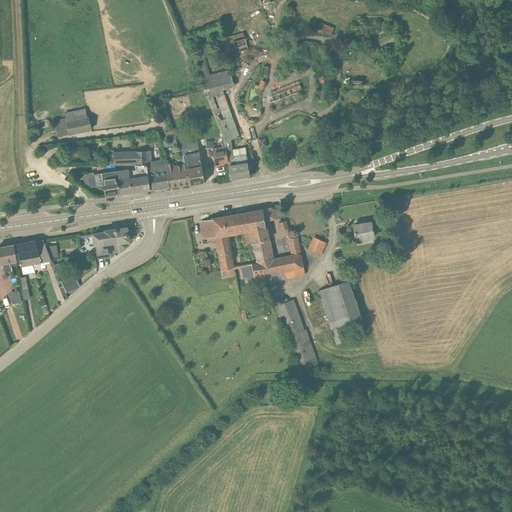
[(320,21),(317,29),(333,35),(336,27),(320,21)]
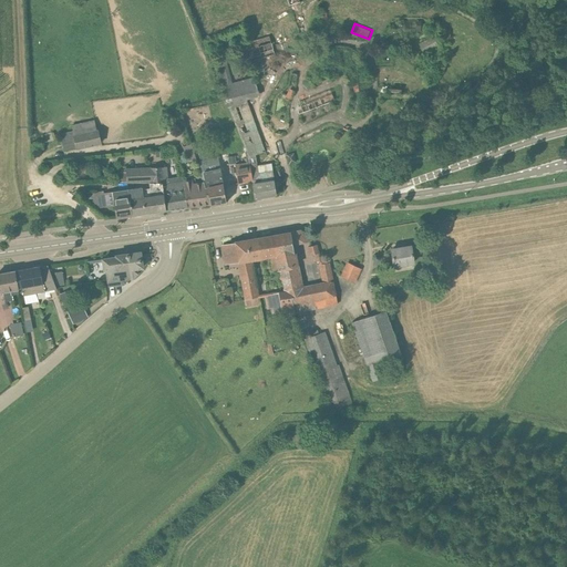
[(424,52),(439,47),(435,37),(421,42),(424,52)]
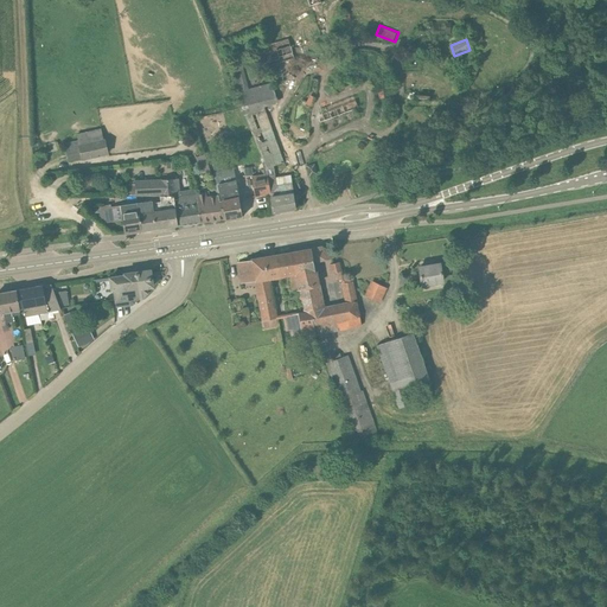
[(235,65),(244,112),(278,104),(273,82),(249,87),(244,63),(235,65)]
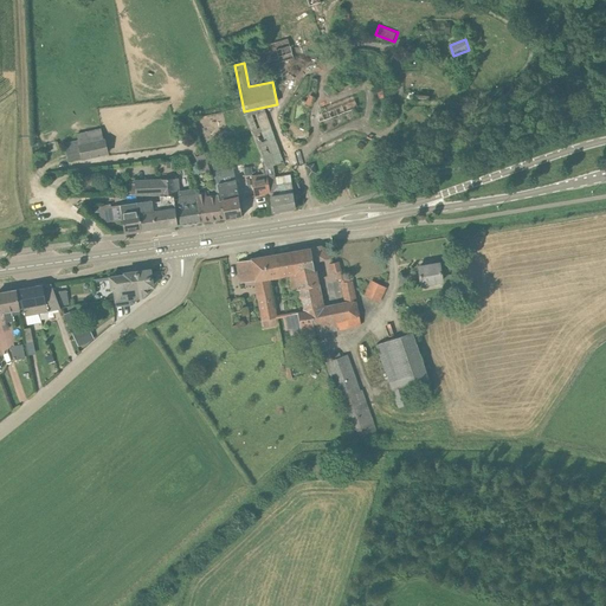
[(354,95),(318,109),(324,121),(360,107),(354,95)]
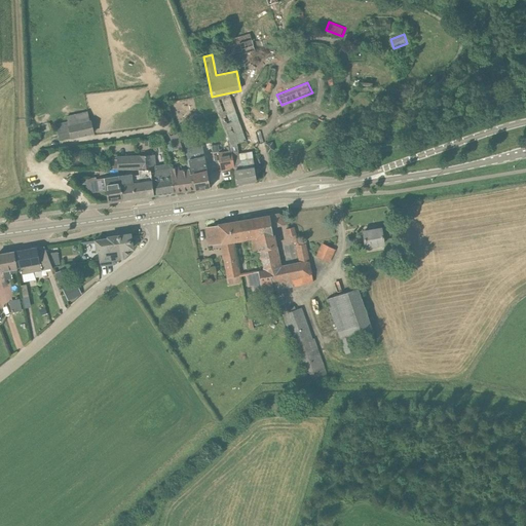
[(94,134),(91,120),(69,125),(71,139),(94,134)]
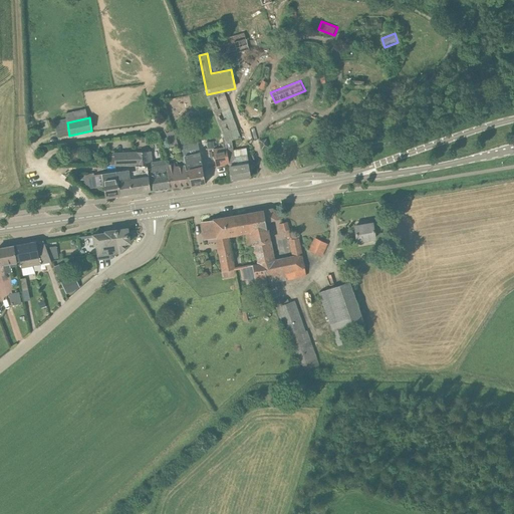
[(171,145),(180,142),(177,130),(168,132),(171,145)]
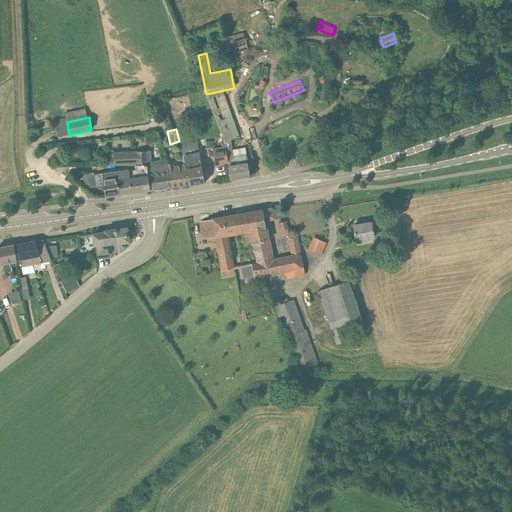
[(178,134),(180,145),(189,144),(186,132),(178,134)]
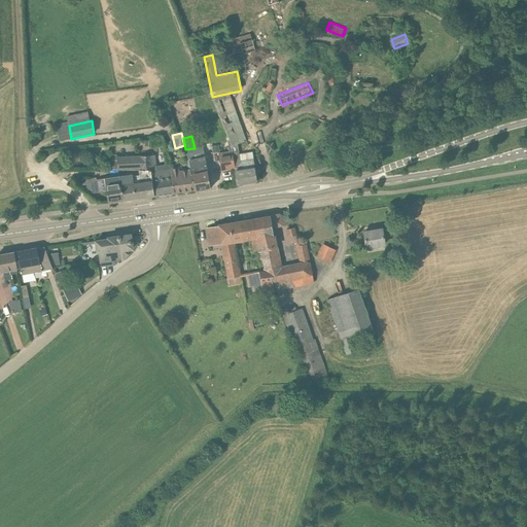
[(230,151),(234,169),(237,184),(256,181),(253,163),(252,159),(248,160),(247,152),(240,154),(238,145),(232,147),(230,142),(227,142),(230,151)]
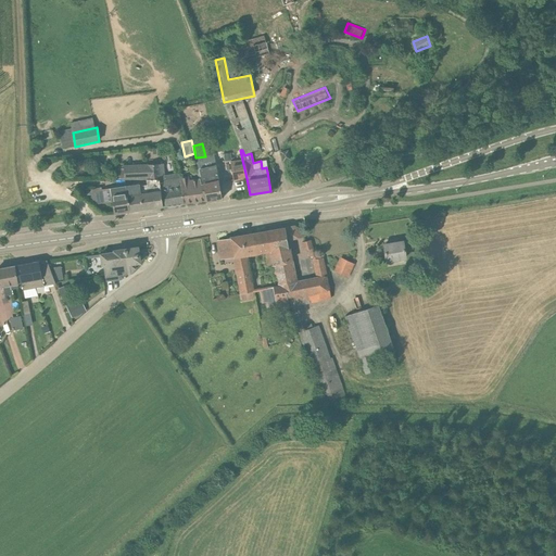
[(214,154),(205,156),(196,158),(193,159),(199,177),(201,177),(203,186),(204,186),(206,200),(206,202),(222,199),(219,186),(214,154)]
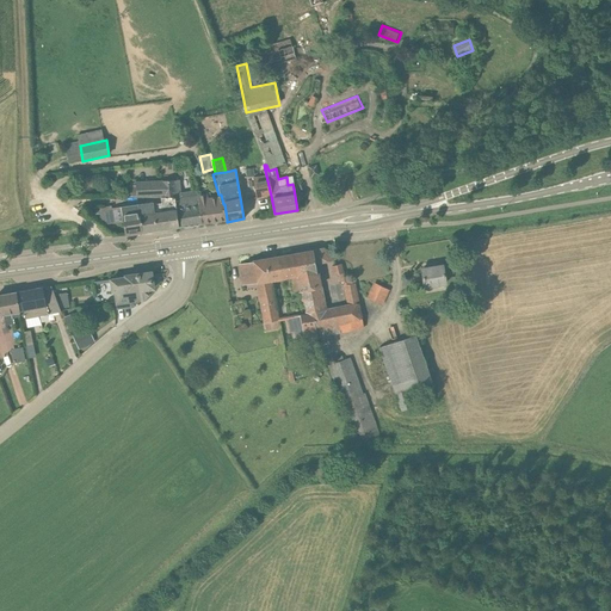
[(257,198),(271,196),(266,176),(253,178),(257,198)]
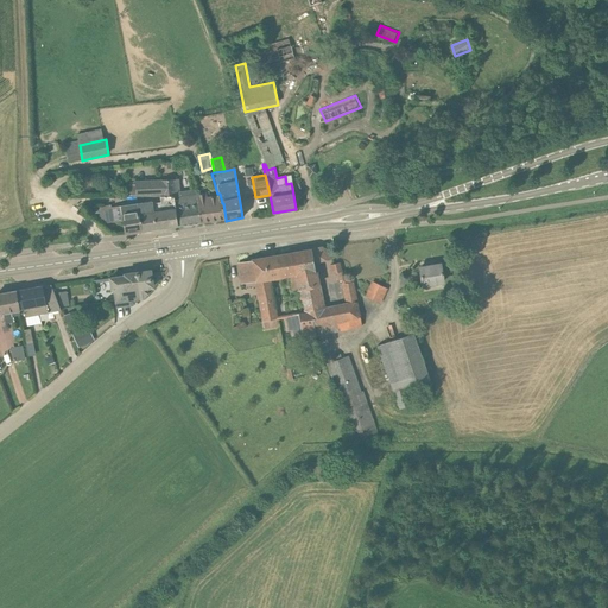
[(197,196),(196,194),(176,197),(173,179),(135,181),(135,184),(130,184),(131,196),(159,196),(160,201),(173,200),(178,226),(201,222),(197,196)]
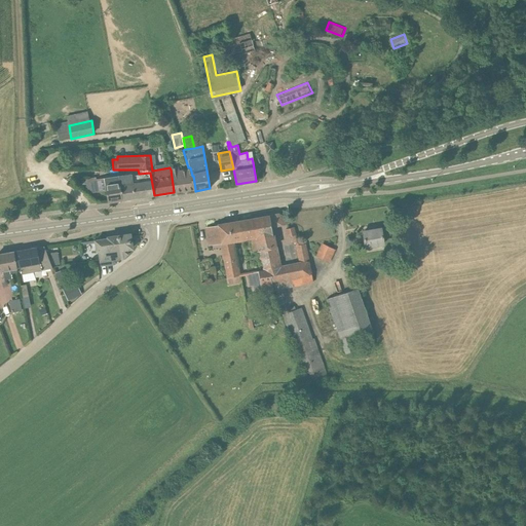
[(190,167),(188,167),(181,168),(181,165),(170,167),(171,170),(174,192),(195,189),(193,176),(192,176),(190,167)]
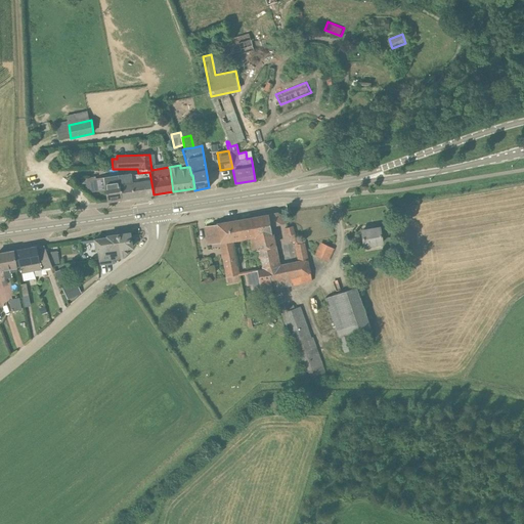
[(154,194),(149,172),(138,173),(129,174),(120,176),(123,200),(154,194)]
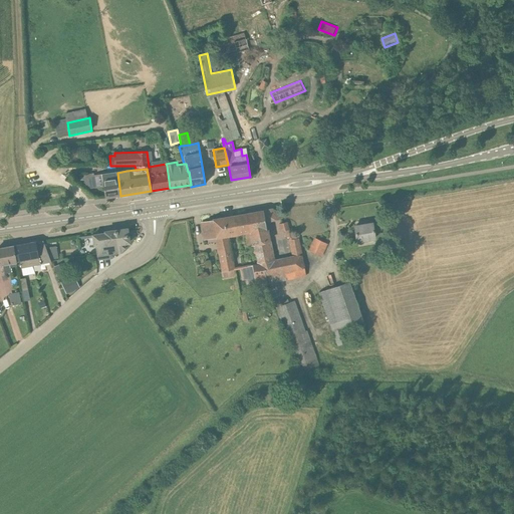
[(120,196),(117,173),(102,176),(94,176),(94,174),(84,176),(88,190),(103,186),(105,198),(120,196)]
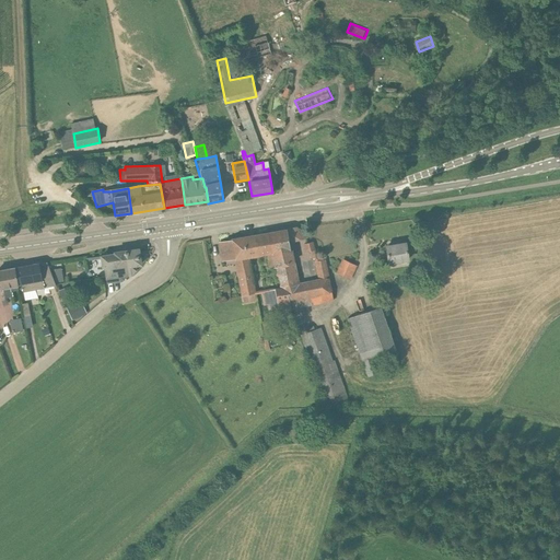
[(291,251),(289,241),(287,230),(267,233),(269,248),(276,268),(280,289),(287,289),(300,286),(300,282),(293,249),(291,251)]
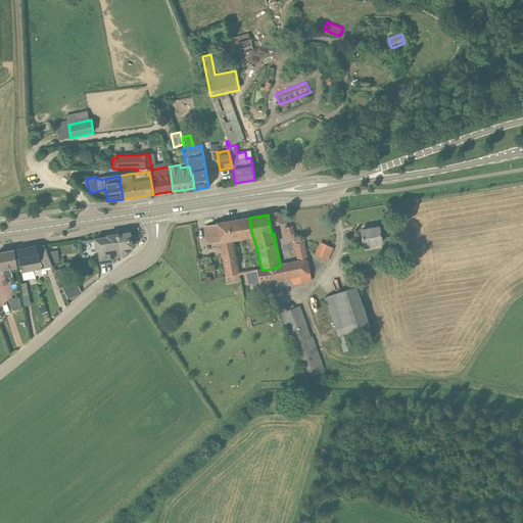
[(249,218),(236,221),(228,222),(231,240),(239,239),(250,237),(252,251),(257,250),(251,232),(249,218)]
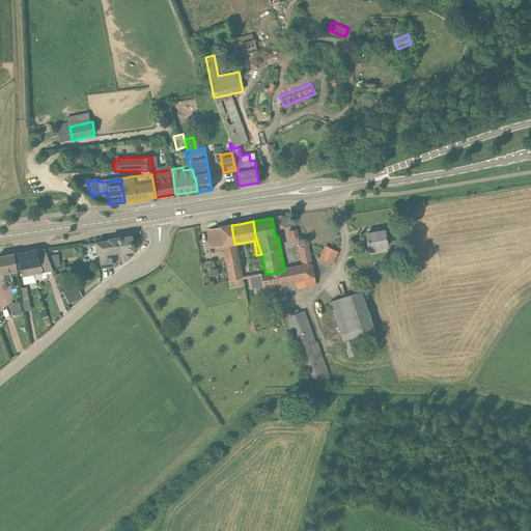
[(234,244),(231,225),(220,227),(220,228),(207,230),(211,247),(223,245),(230,281),(242,279),(234,244)]
